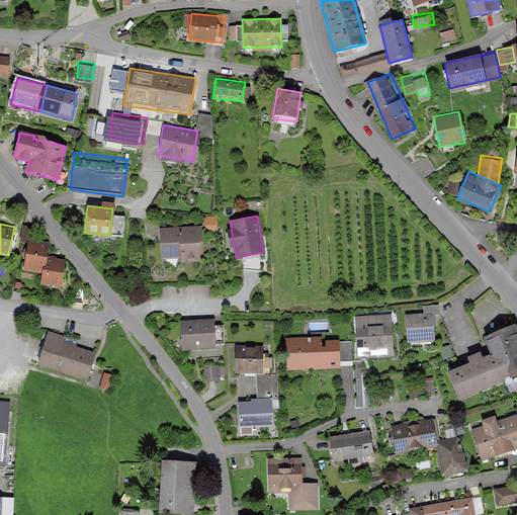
[(200,227),(159,228),(160,259),(201,258),(200,227)]
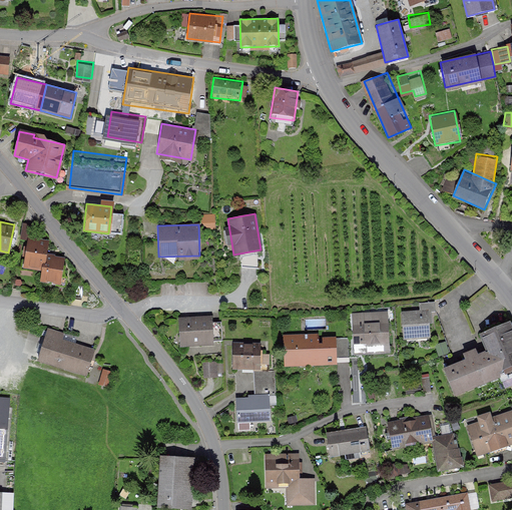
[(22,242),(20,263),(41,265),(43,244),(22,242)]
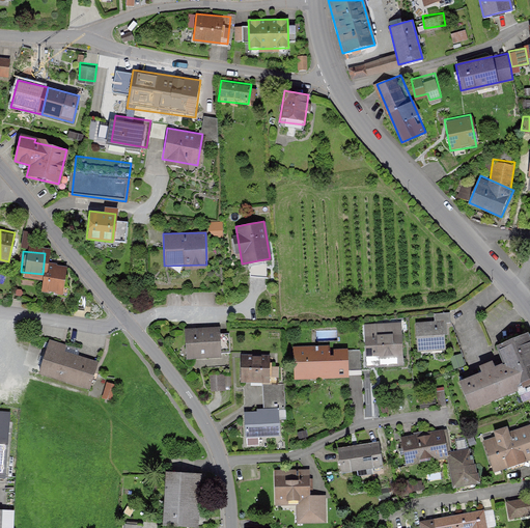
[(44,267),(40,287),(62,289),(64,269),(44,267)]
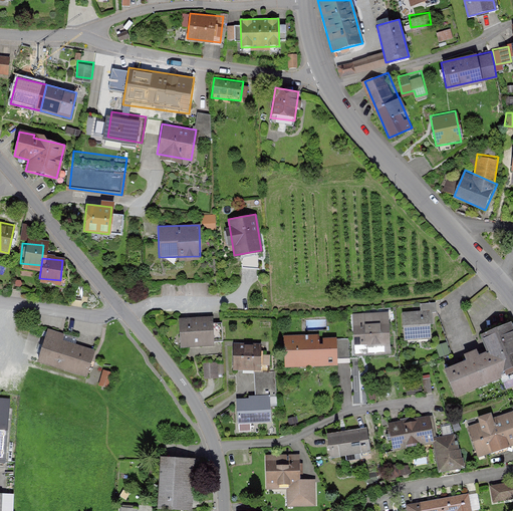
[(431,310),(401,312),(403,339),(432,337),(431,310)]
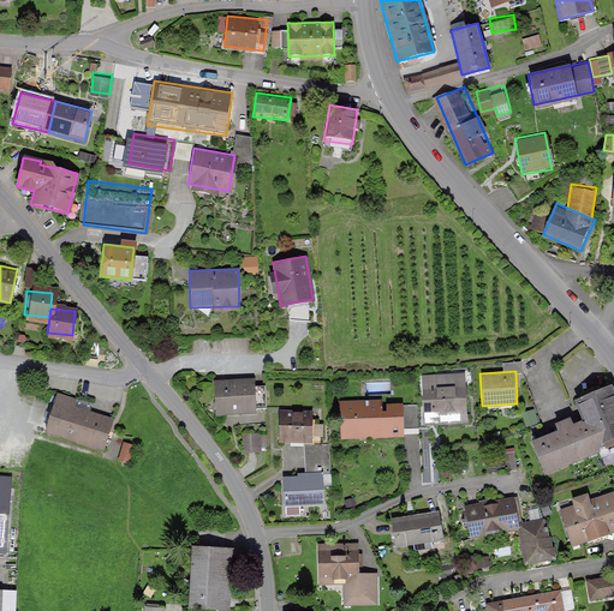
[(463,372),(422,375),(424,426),(465,425),(463,372)]
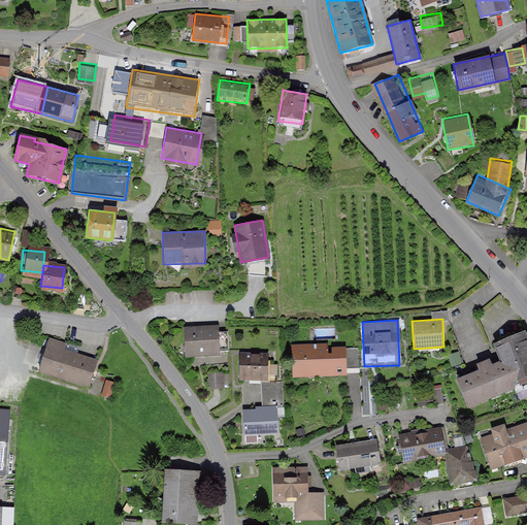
[(217,325),(182,326),(183,356),(217,355),(217,325)]
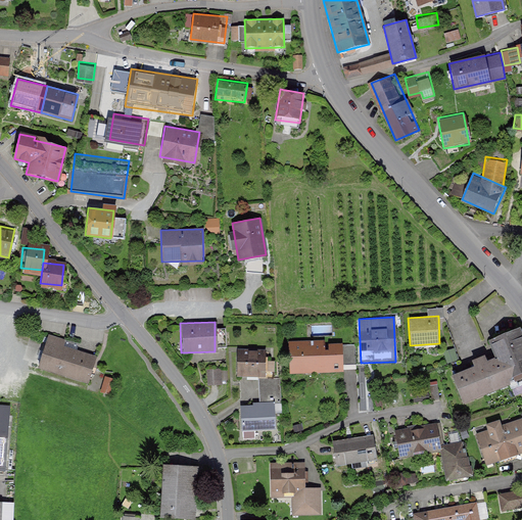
[(521,388),(521,334),(519,327),(489,339),(494,352),(507,381),(512,393),(521,388)]
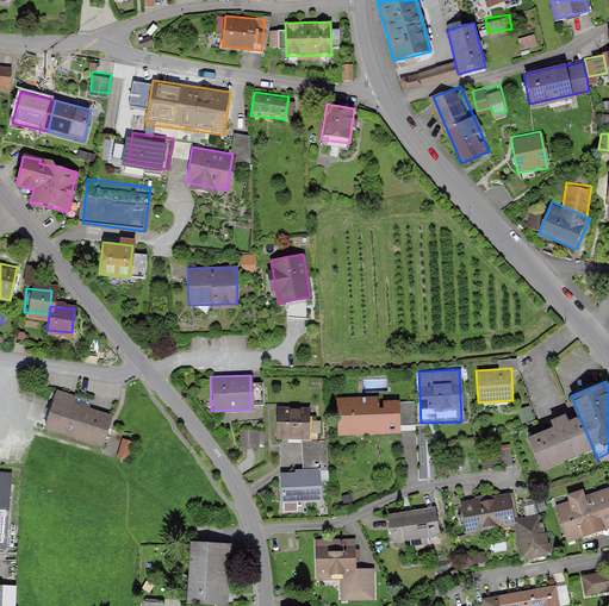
[(51,410),(44,432),(104,450),(116,407),(56,389),(51,410)]
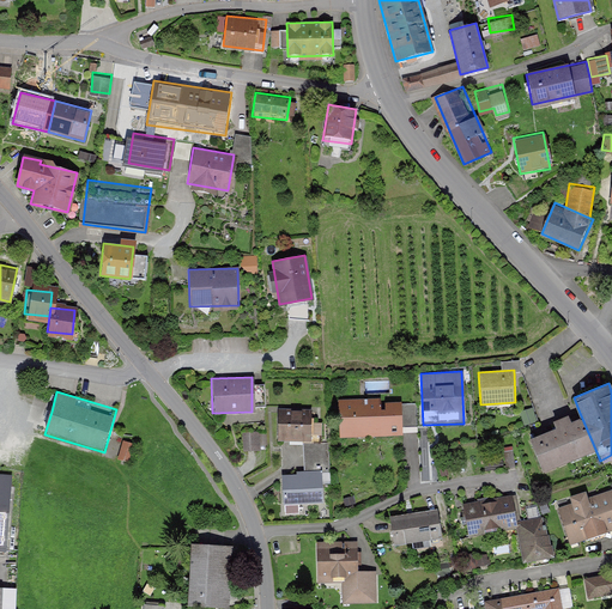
[(340,436),(382,436),(381,396),(339,397),(340,436)]
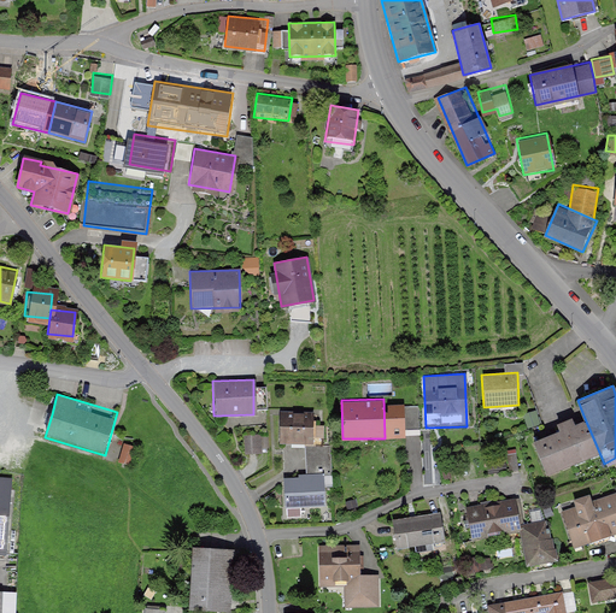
[(537,406),(527,410),(531,422),(540,419),(537,406)]
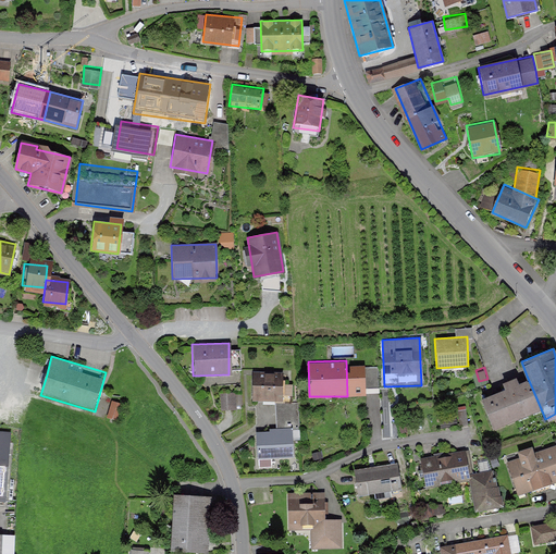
[(283,371),(251,370),(251,399),(282,399),(283,371)]
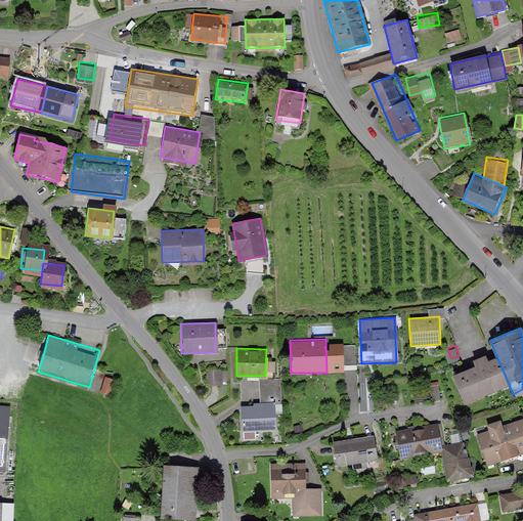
[(464,400),(508,382),(495,353),(451,372),(464,400)]
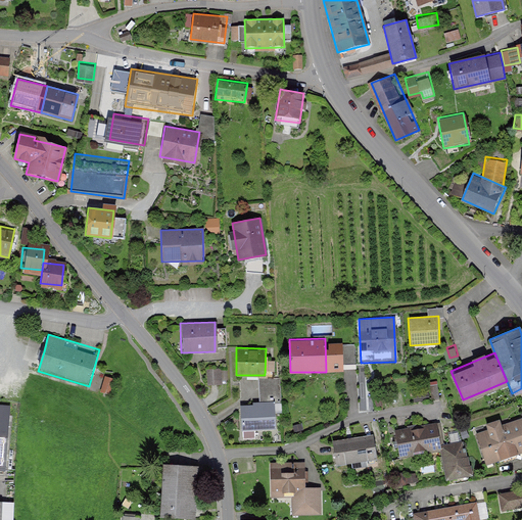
[(223,365),(207,365),(207,381),(223,381),(223,365)]
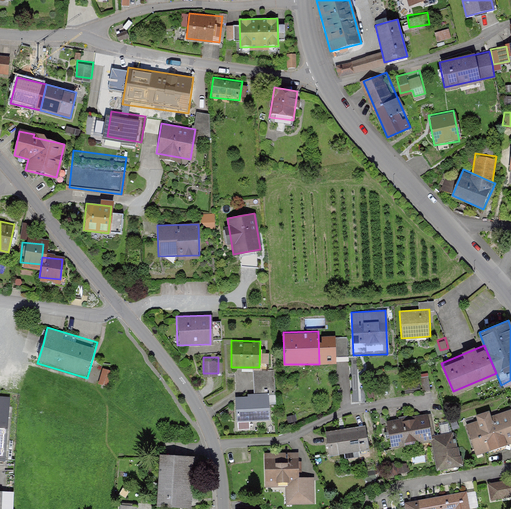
[(100,380),(109,382),(112,366),(102,364),(100,380)]
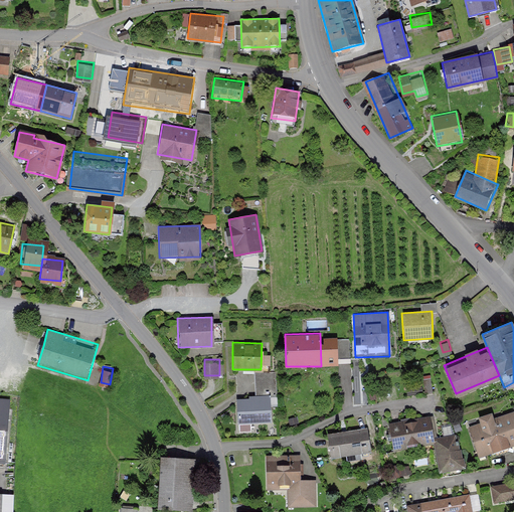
[(424,389),(433,388),(431,372),(422,373),(424,389)]
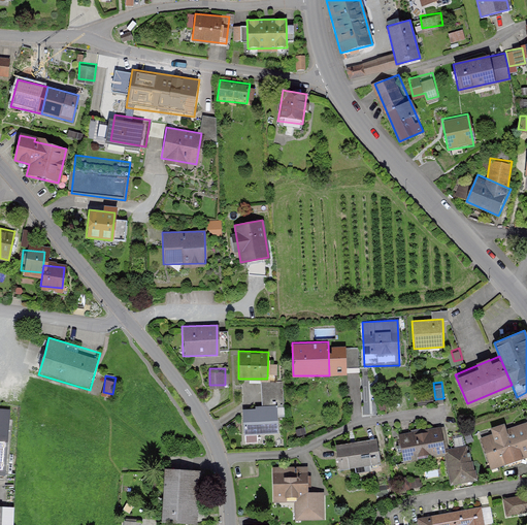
[(0,470),(7,471),(11,406),(0,405),(0,470)]
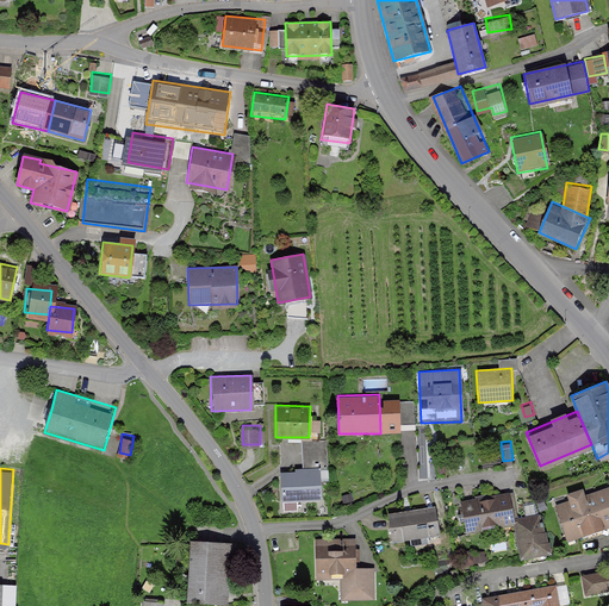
[(318,470),(279,472),(279,499),(319,499),(318,470)]
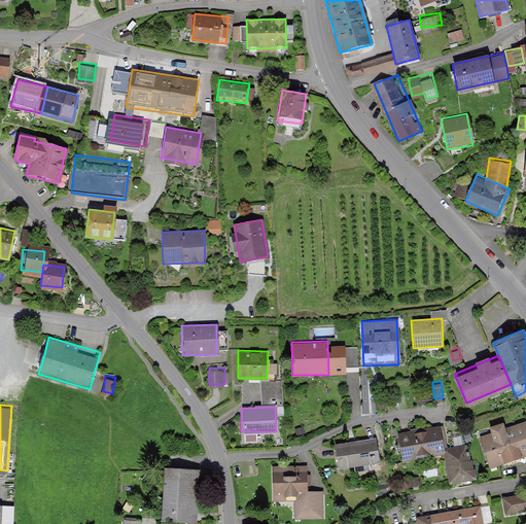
[(525,420),(479,437),(489,467),(525,455),(525,420)]
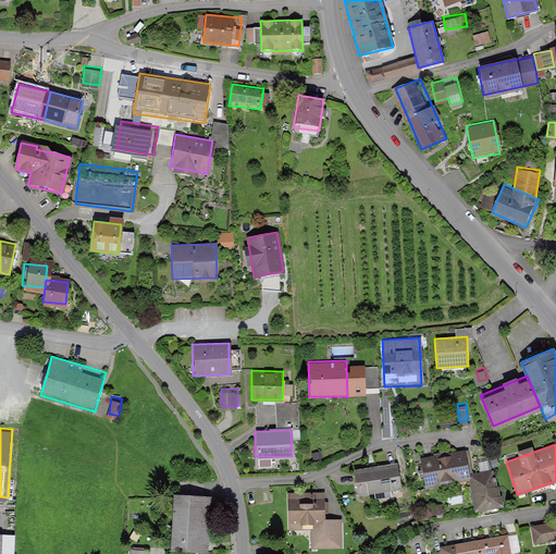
[(467,451),(420,458),(424,487),(471,479),(467,451)]
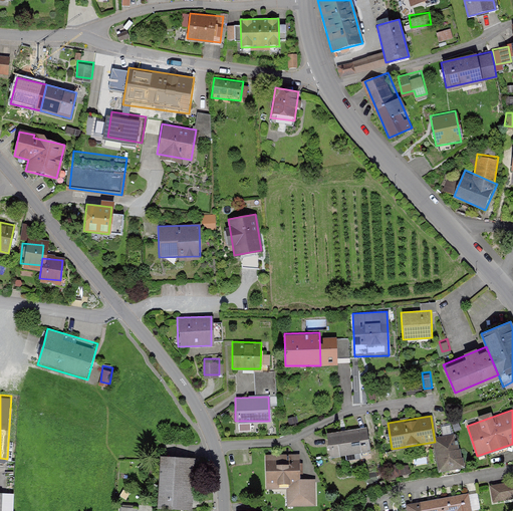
[(367,426),(325,432),(329,456),(370,450),(367,426)]
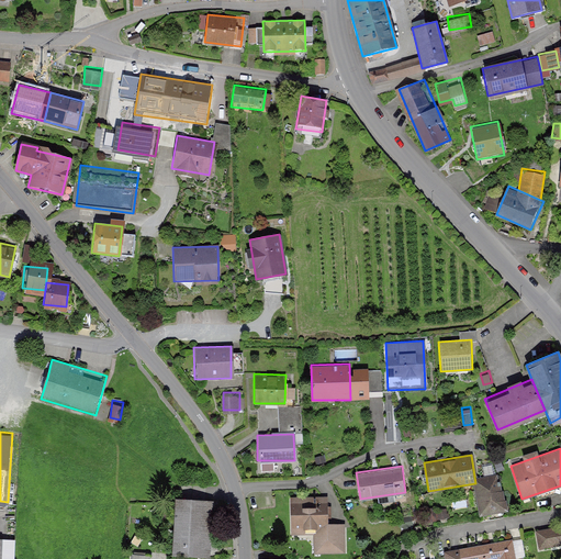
[(477,476),(480,515),(504,513),(500,473),(477,476)]
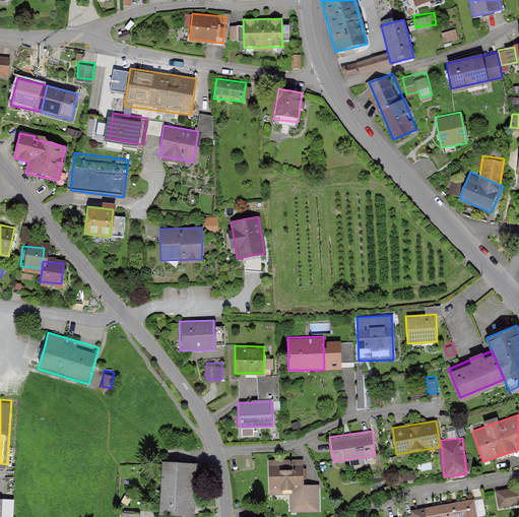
[(304,456),(267,457),(267,490),(304,490),(304,456)]
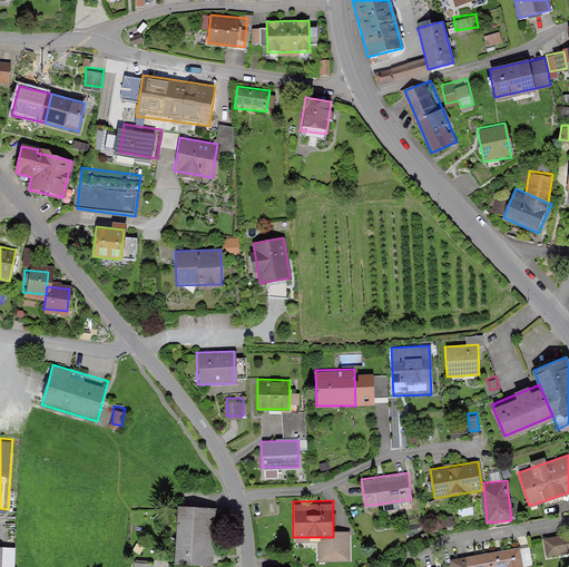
[(213,507),(175,507),(175,565),(214,565),(213,507)]
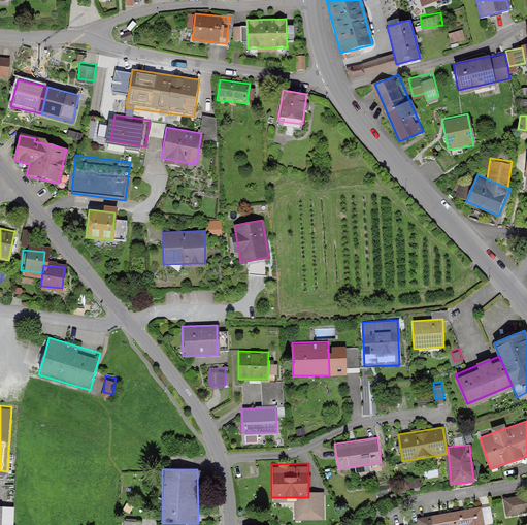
[(526,492),(501,496),(504,514),(526,510),(526,492)]
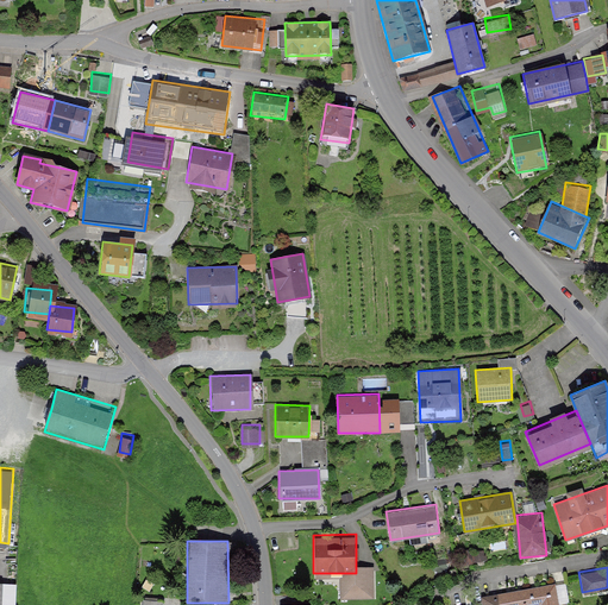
[(557,604),(553,583),(497,593),(499,604),(532,604),(539,604),(557,604)]
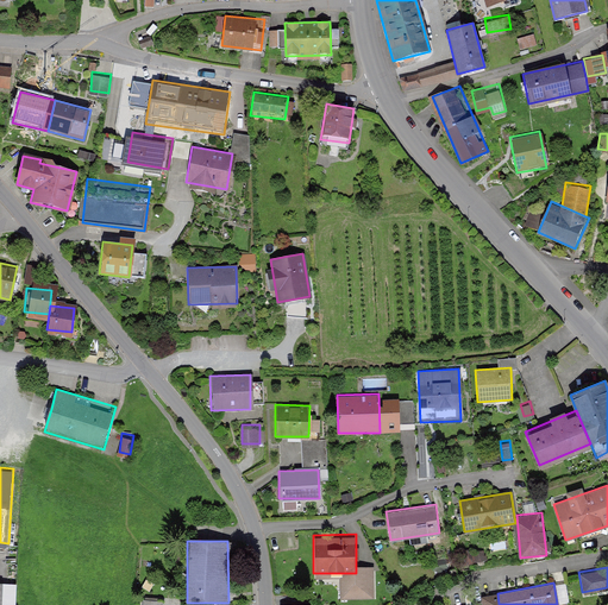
[(499,604),(497,593),(482,597),(482,604),(499,604)]
